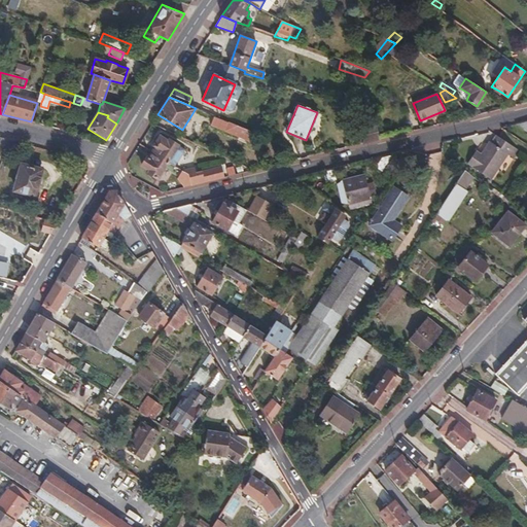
[(250,136),(251,132),(213,116),(210,126),(224,132),(225,130),(236,134),(238,132),(250,136)]
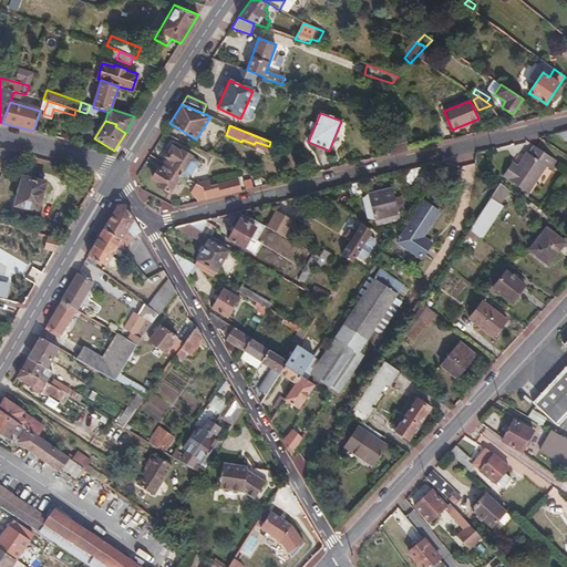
[(390,154),(406,150),(403,125),(398,126),(390,154)]
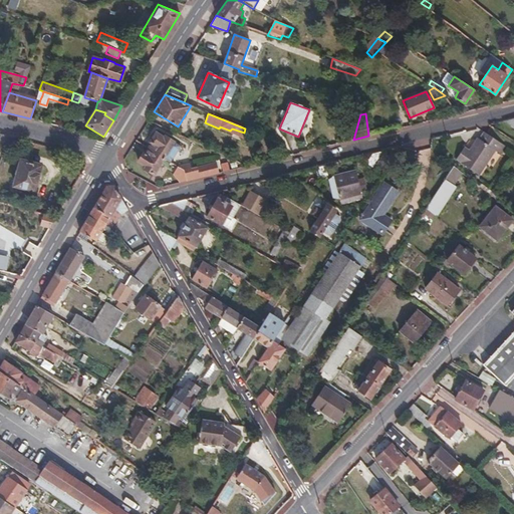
[(513,127),(513,118),(504,121),(513,127)]
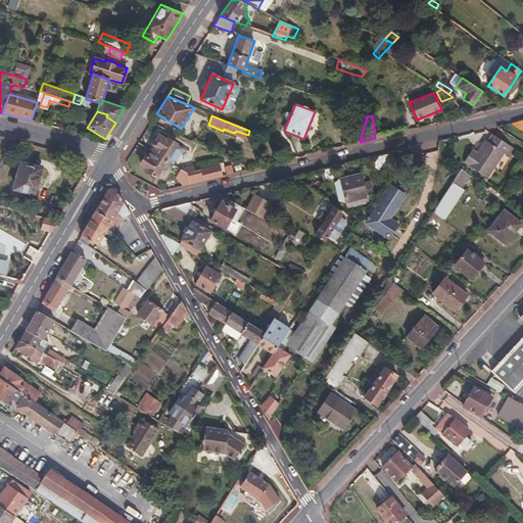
[(151,152),(167,161),(178,144),(168,138),(167,140),(157,135),(152,144),(154,146),(151,152)]
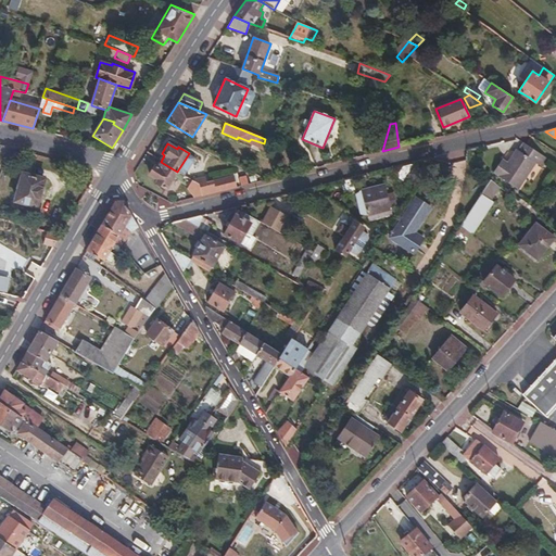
[(548,158),(526,143),(520,151),(518,151),(509,164),(504,161),(495,173),(503,178),(519,189),(538,163),(543,166),(548,158)]
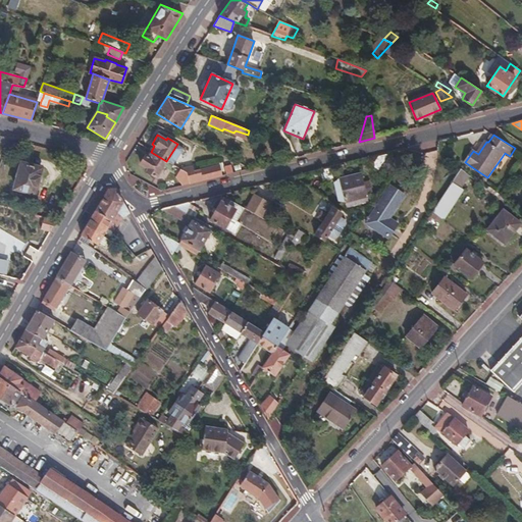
[(0,142),(15,147),(17,141),(1,137),(0,141),(0,142)]
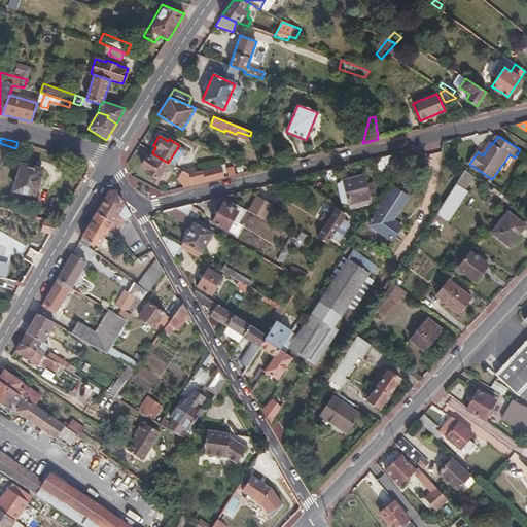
[(157,179),(168,163),(152,153),(149,159),(146,156),(141,167),(148,171),(147,173),(157,179)]
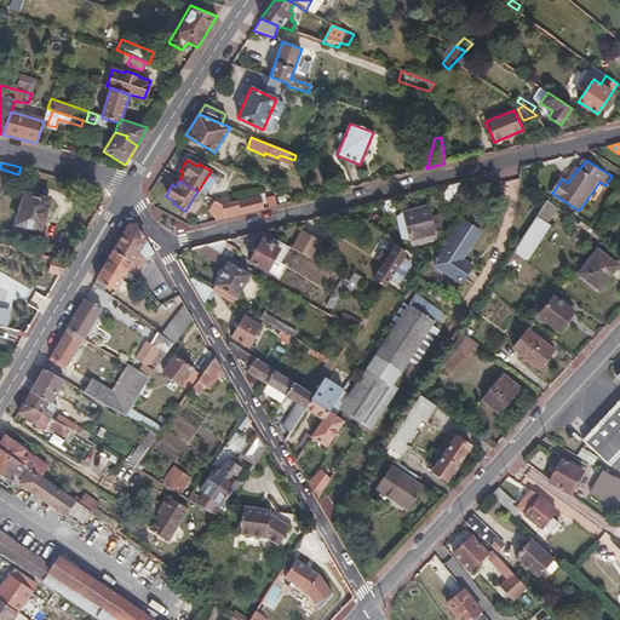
[(451,185),(435,189),(442,199),(451,185)]
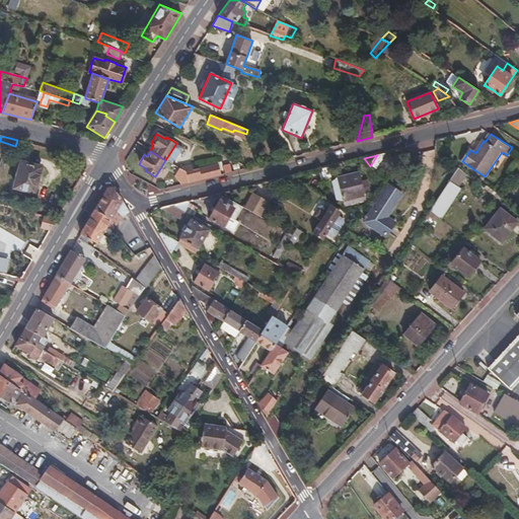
[(36,196),(45,166),(20,160),(13,190),(36,196)]
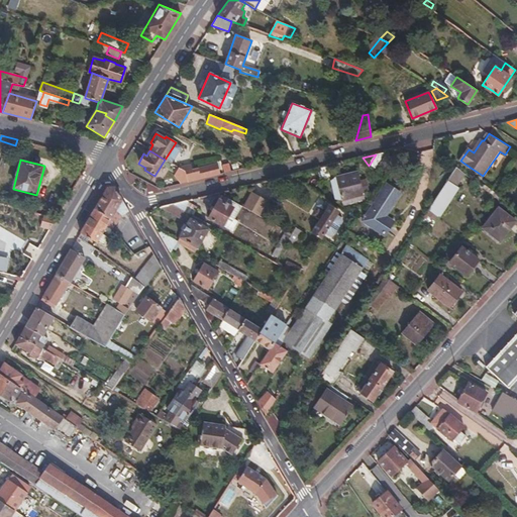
[(192,170),(191,165),(184,166),(178,167),(185,170),(186,172),(188,182),(220,175),(218,164),(192,170)]
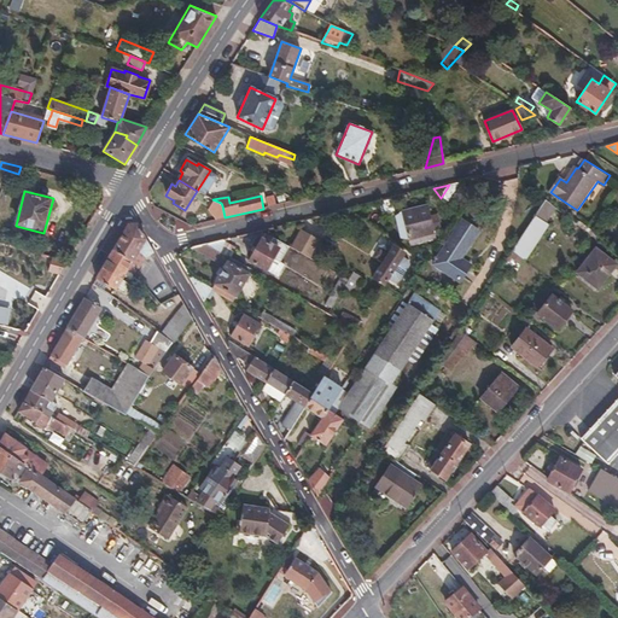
[(525,261),(526,261),(549,225),(546,222),(555,207),(547,199),(513,251),(525,261)]
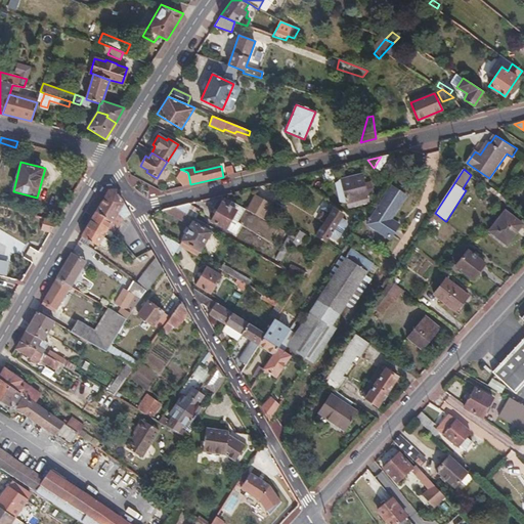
[(183,186),(190,184),(188,174),(180,175),(183,186)]
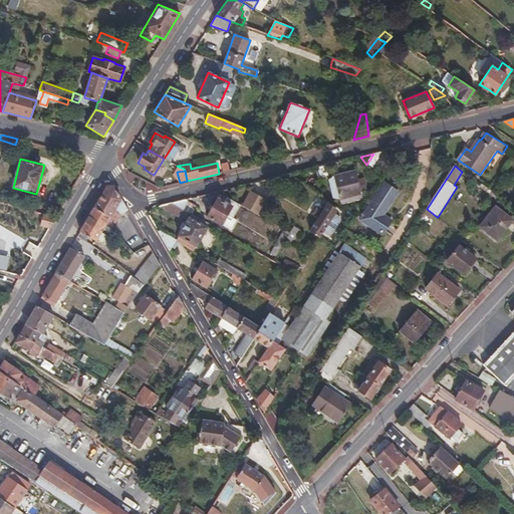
[(358,181),(356,171),(335,176),(337,184),(332,186),(333,192),(338,191),(340,199),(361,194),(360,191),(364,190),(362,180),(358,181)]
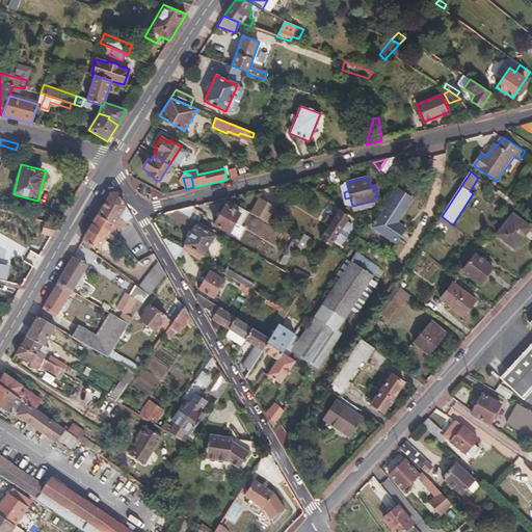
[(398,222),(414,198),(399,189),(373,228),(396,243),(406,229),(398,222)]
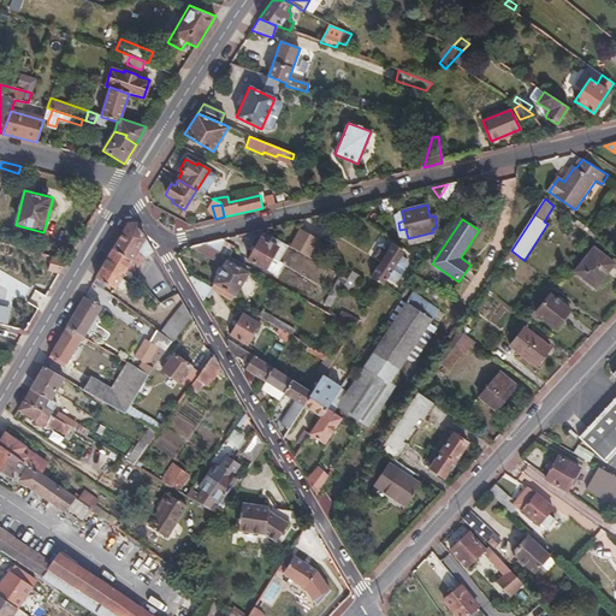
[(128,224),(113,249),(134,261),(132,264),(138,267),(148,256),(154,252),(138,224),(128,224)]
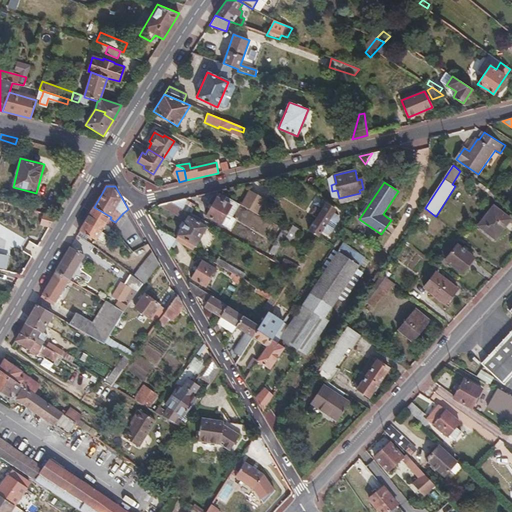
[(251,192),(243,206),(258,215),(266,201),(251,192)]
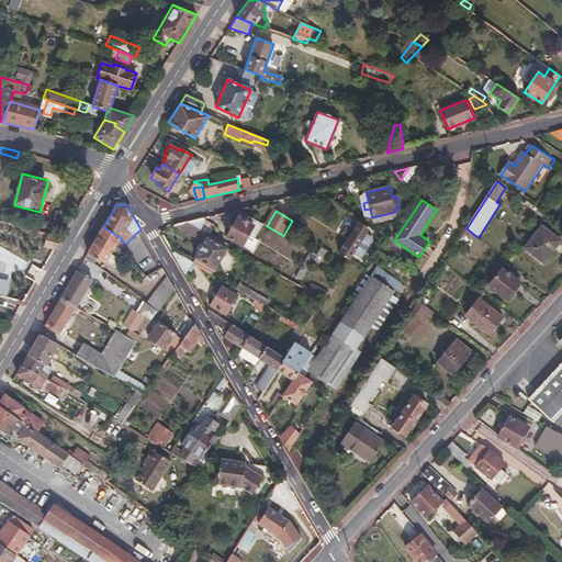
[(247,221),(240,216),(239,216),(227,237),(244,247),(248,238),(254,240),(255,239),(263,225),(249,216),(247,221)]
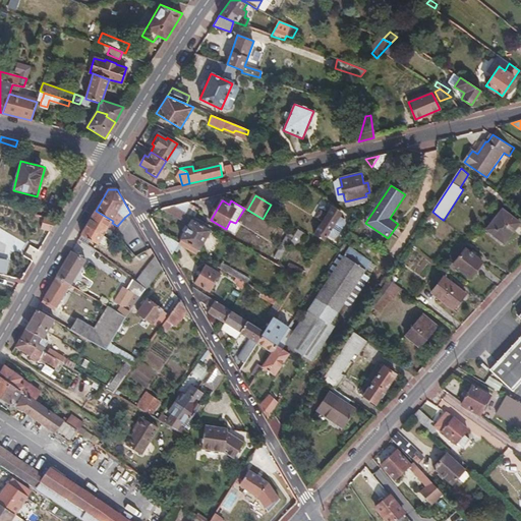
[(176,206),(190,215),(195,218),(199,209),(189,203),(176,206)]
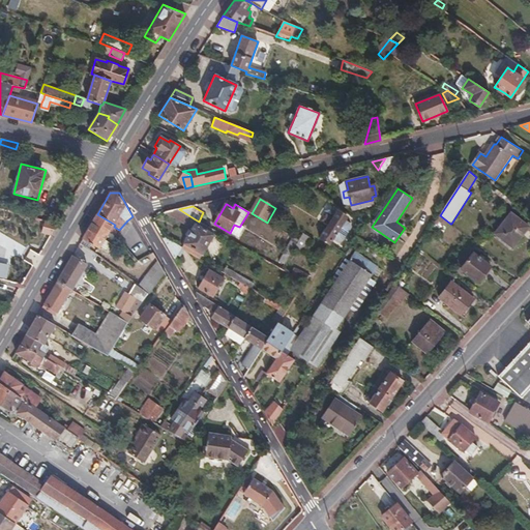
[(179,209),(166,213),(188,226),(194,218),(179,209)]
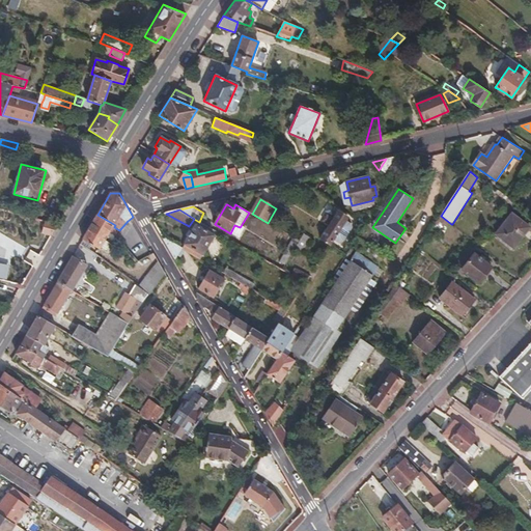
[(20,228),(24,216),(5,211),(2,224),(20,228)]
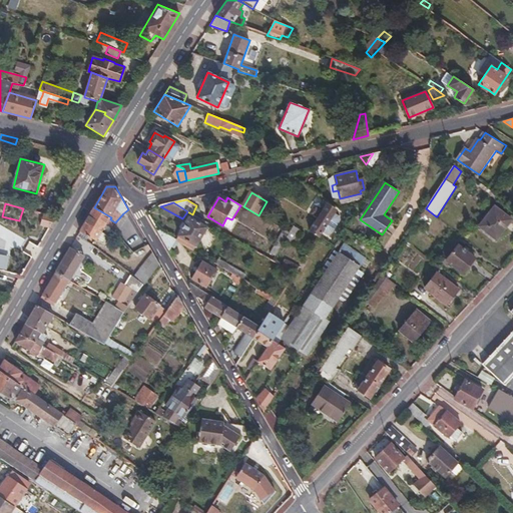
[(312,229),(321,236),(323,231),(329,235),(333,234),(341,221),(340,217),(335,214),(338,210),(329,203),(324,211),(319,208),(316,214),(320,216),(312,229)]
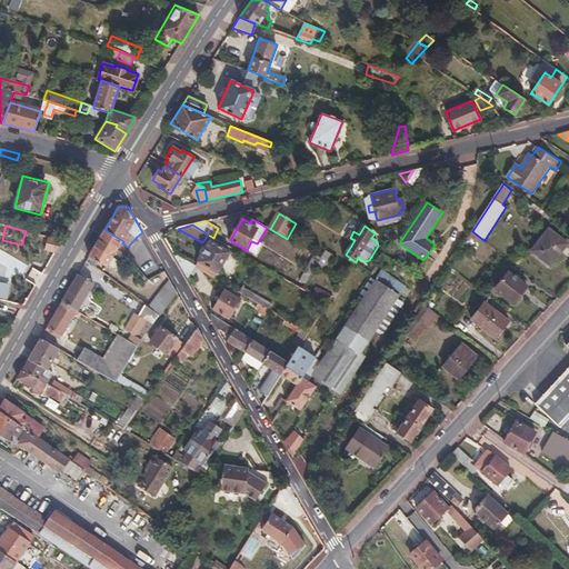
[(551,267),(568,242),(550,228),(531,251),(551,267)]
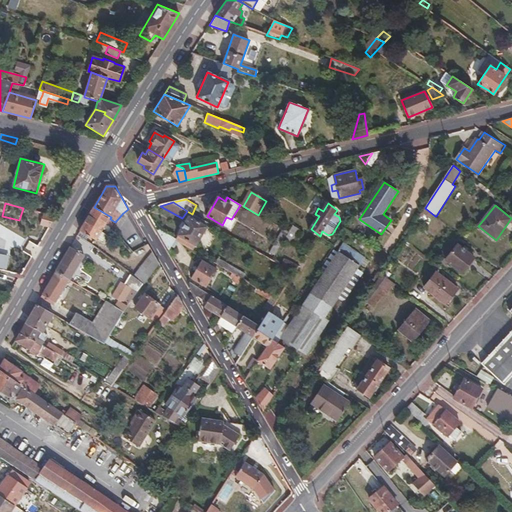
[(94,207),(80,231),(96,241),(98,238),(102,231),(110,219),(111,217),(94,207)]
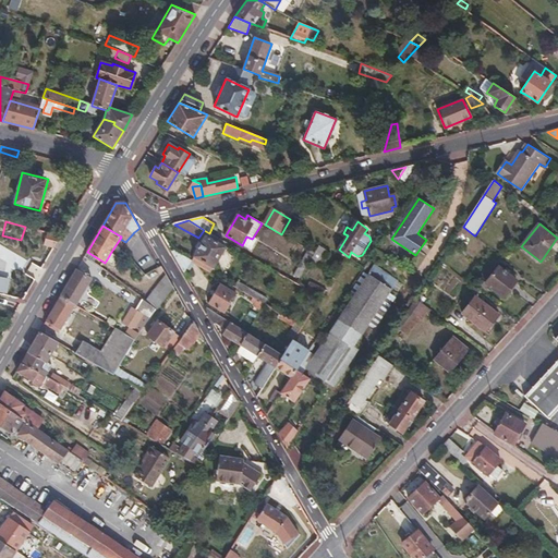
[(460,232),(471,240),(474,235),(463,227),(460,232)]
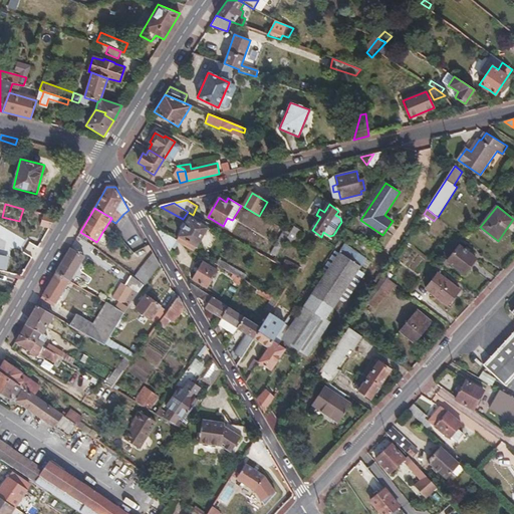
[(424,214),(420,219),(430,226),(434,221),(424,214)]
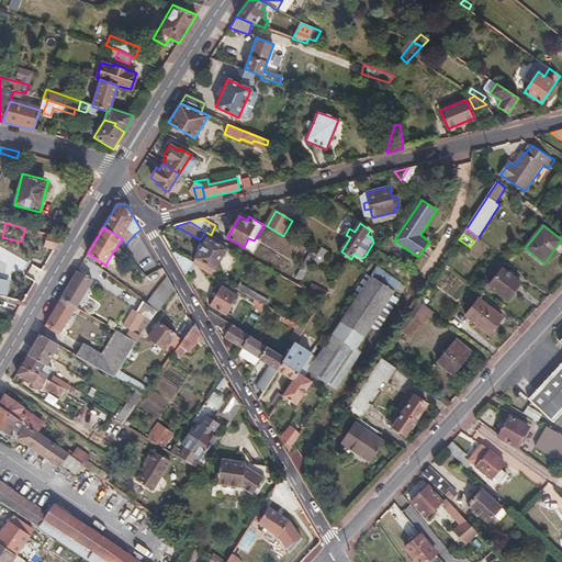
[(55,250),(62,239),(48,235),(45,247),(55,250)]
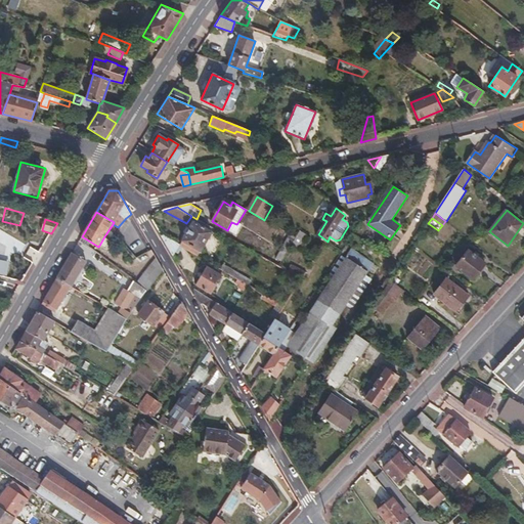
[(183,242),(201,252),(212,232),(193,222),(182,241),(183,242)]
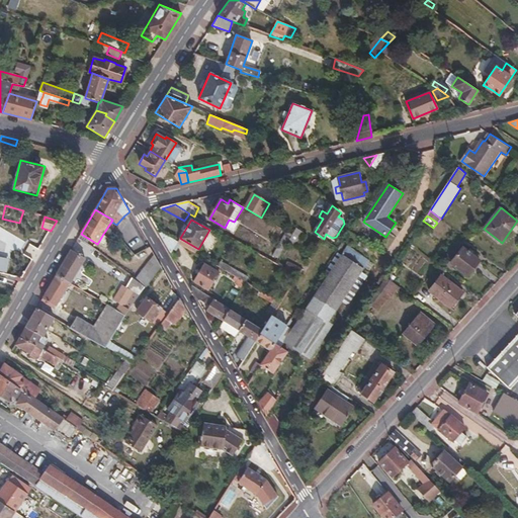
[(239,223),(235,221),(234,222),(229,220),(225,228),(234,233),(239,223)]
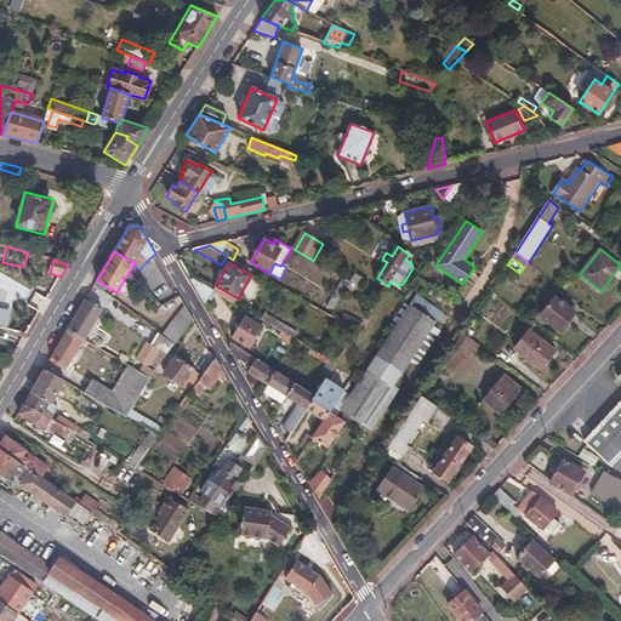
[(351,281),(340,275),(337,280),(347,286),(351,281)]
